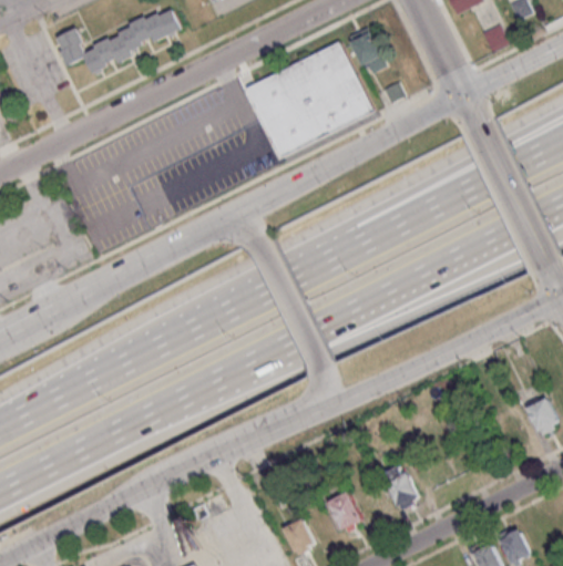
[(448,0),(482,0),(456,13),(448,0)]
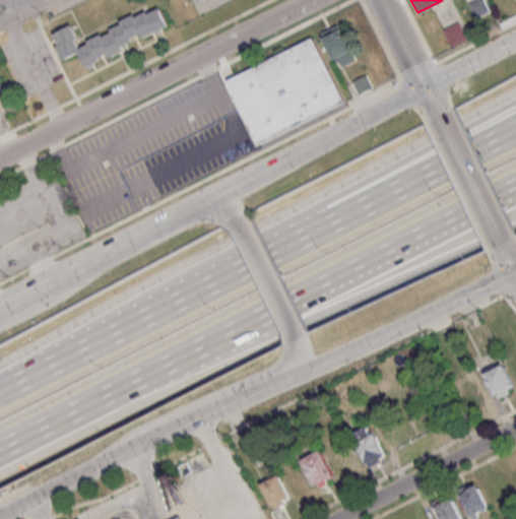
[(472,0),(465,4),(472,19),(486,12),(479,0),(472,0)]
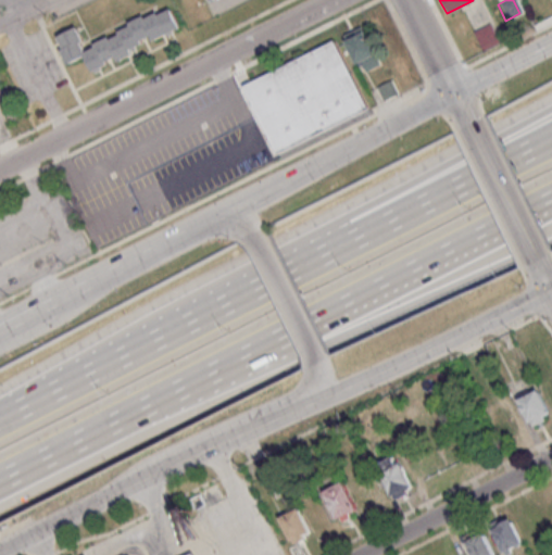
[(153,16),(166,11),(175,29),(162,36),(161,34),(153,16)]
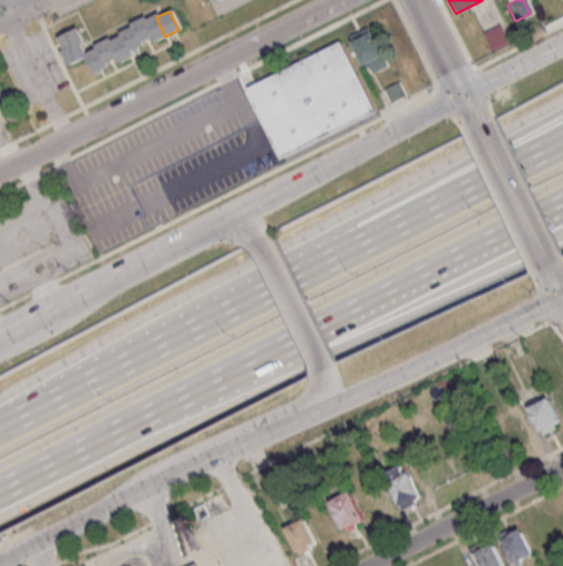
[(153,40),(164,34),(156,17),(155,14),(143,20),(151,37),(153,40)]
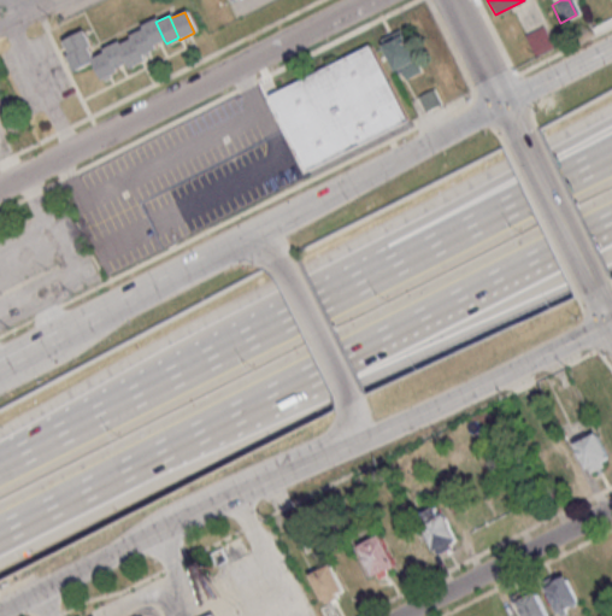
[(141,25),(151,46),(164,40),(154,18),(141,25)]
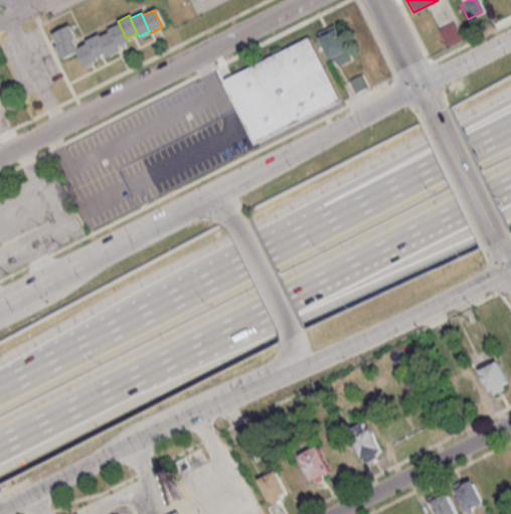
[(435,29),(442,44),(458,37),(452,22),(435,29)]
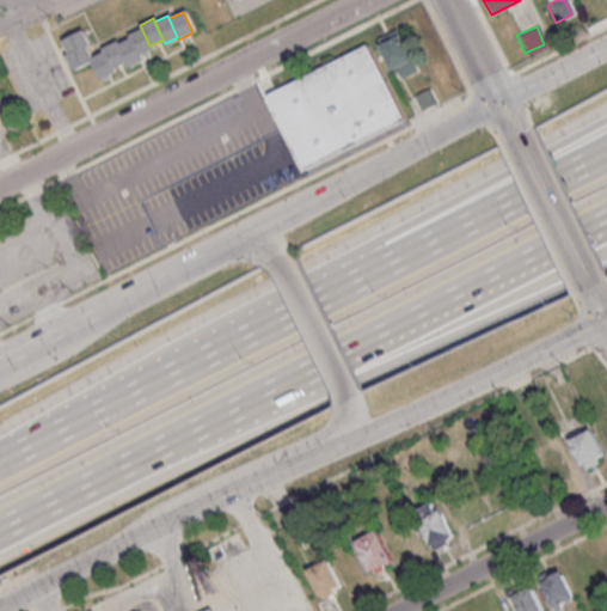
[(128,35),(139,56),(152,50),(149,46),(141,29),(128,35)]
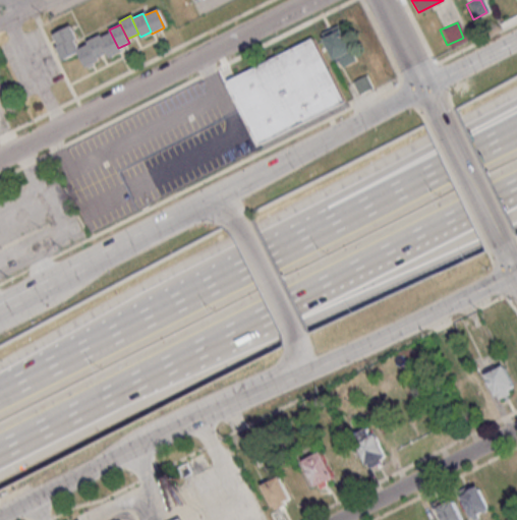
[(69,25),(75,38),(73,39),(57,47),(51,35),(69,25)]
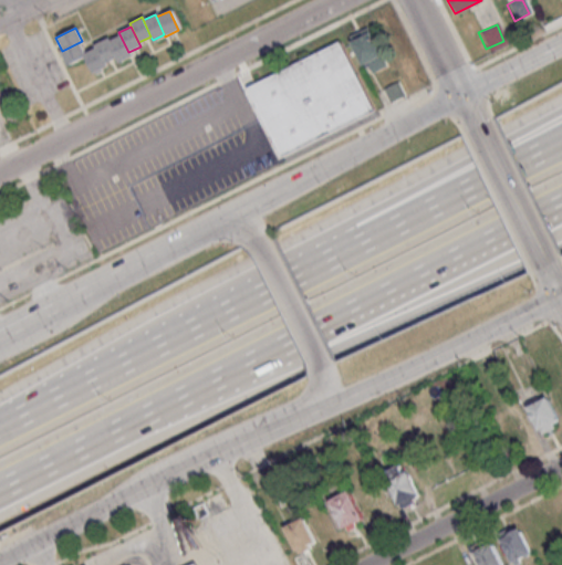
[(358,65),(364,63),(370,74),(385,66),(368,32),(366,33),(364,28),(355,32),(352,33),(347,35),(350,41),(347,42),(358,65)]
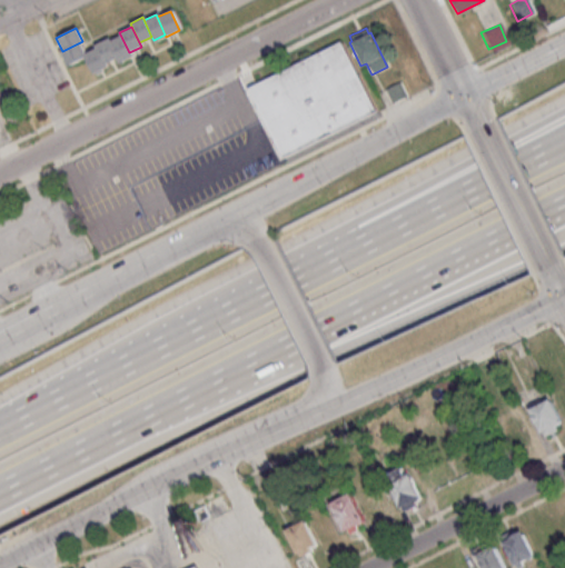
[(109,41),(119,62),(131,56),(129,52),(121,35),(109,41)]
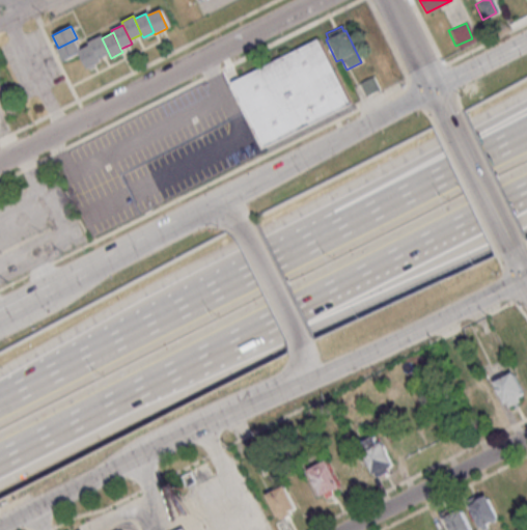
[(89,45),(96,60),(109,54),(102,38),(101,36),(88,42),(89,45)]
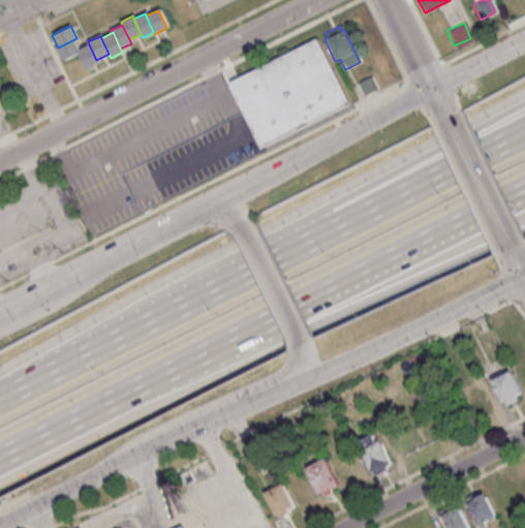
[(61,61),(55,49),(74,39),(80,53),(61,61)]
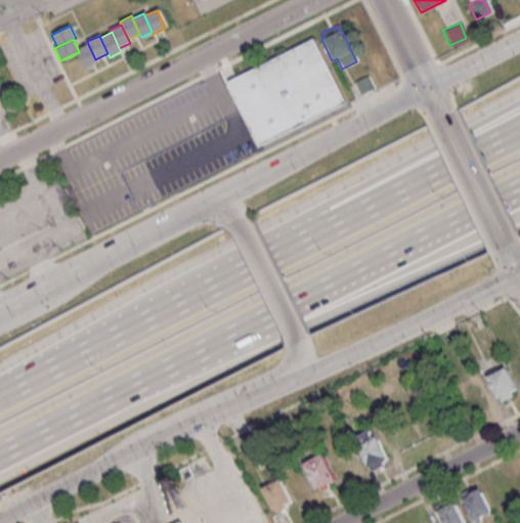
[(256,145),(344,102),(312,39),(231,79),(225,82),(239,109),(256,145)]
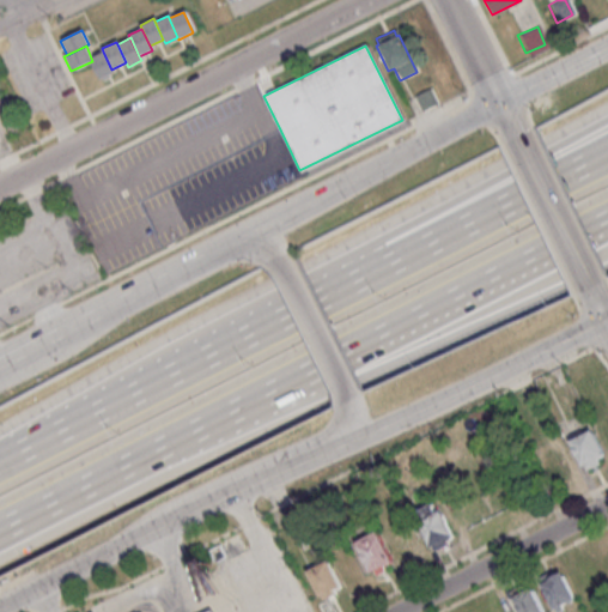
[(98,79),(113,72),(111,70),(103,52),(89,59),(98,79)]
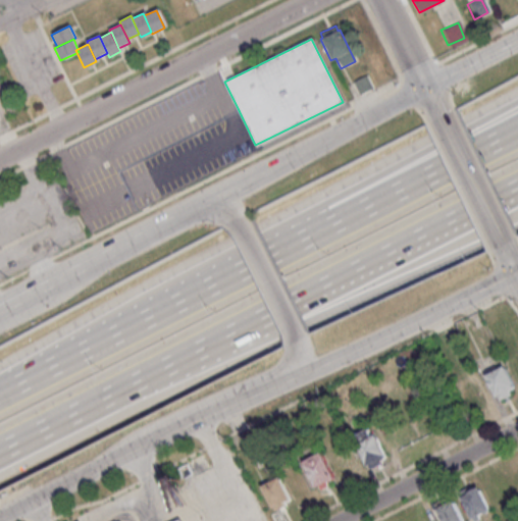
[(350,83),(364,74),(370,88),(356,95),(350,83)]
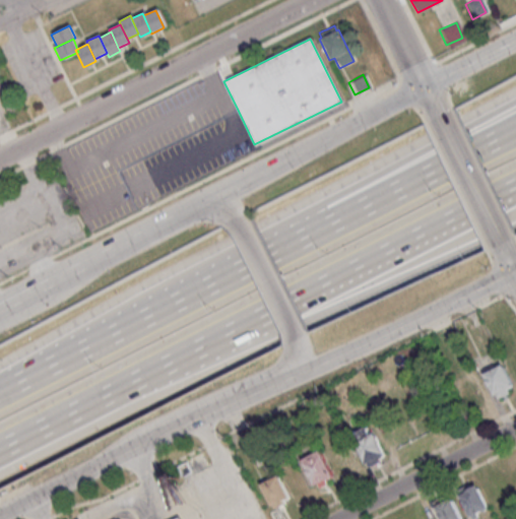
[(515,380),(515,353),(506,360),(515,380)]
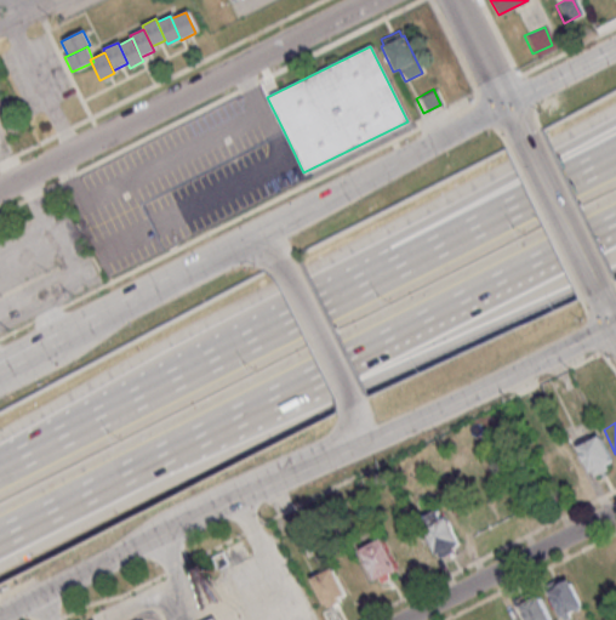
[(615,465),(599,434),(576,447),(593,477),(615,465)]
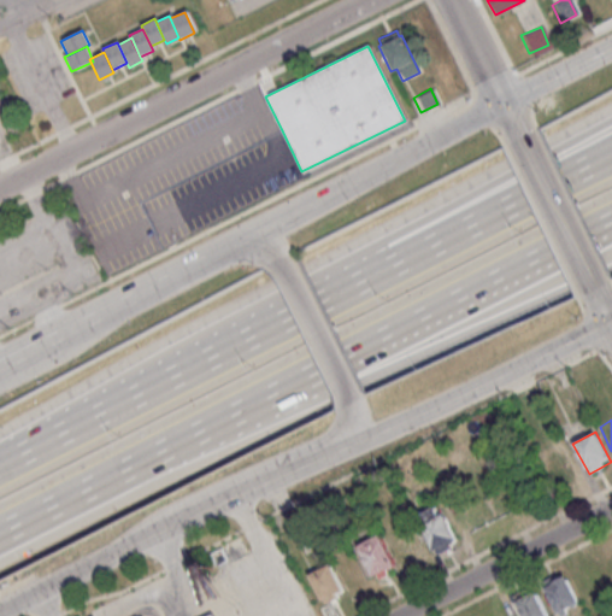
[(457,544),(436,505),(415,517),(434,556),(457,544)]
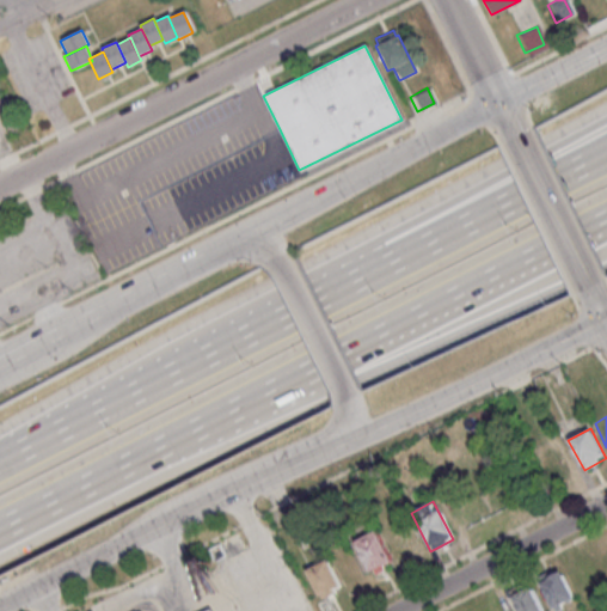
[(399,567),(423,555),(405,519),(381,531),(399,567)]
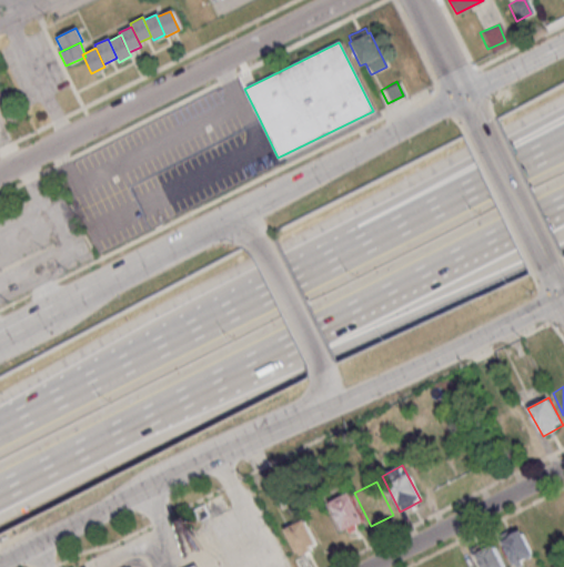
[(343,534),(364,523),(349,493),(328,503),(343,534)]
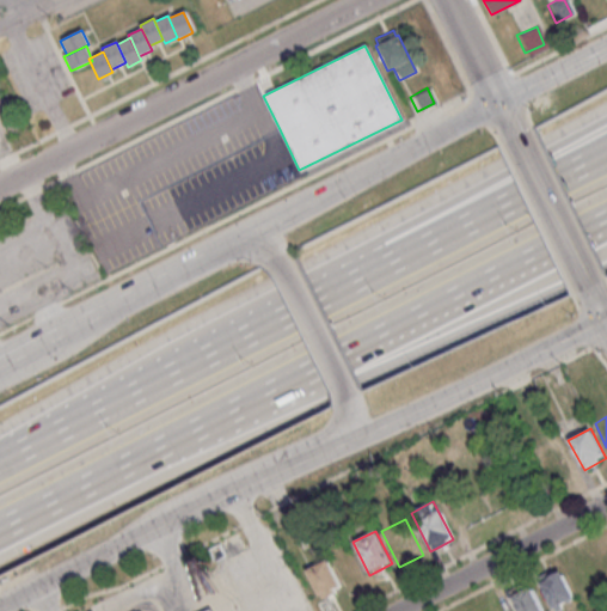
[(361,581),(349,550),(304,569),(317,600),(361,581)]
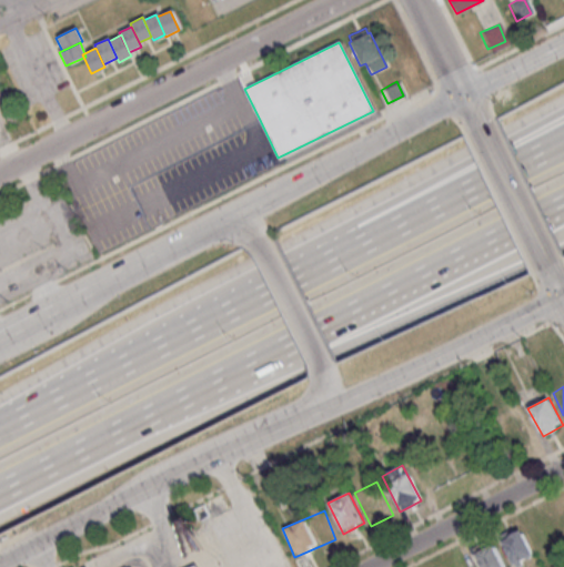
[(501,539),(513,566),(534,556),(521,529),(501,539)]
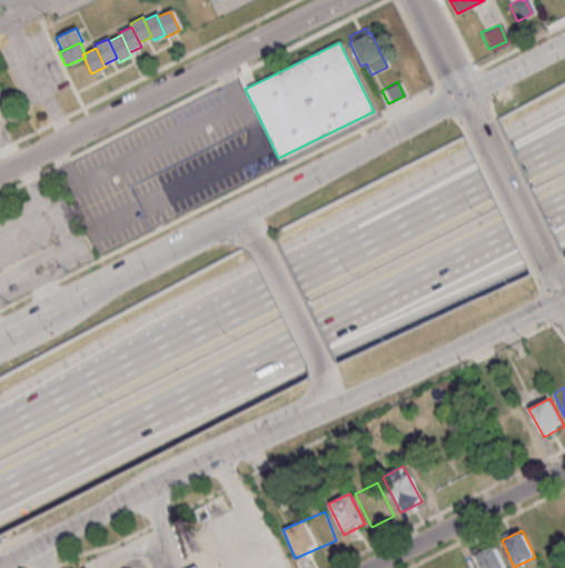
[(472,555),(477,567),(504,567),(496,546),(472,555)]
